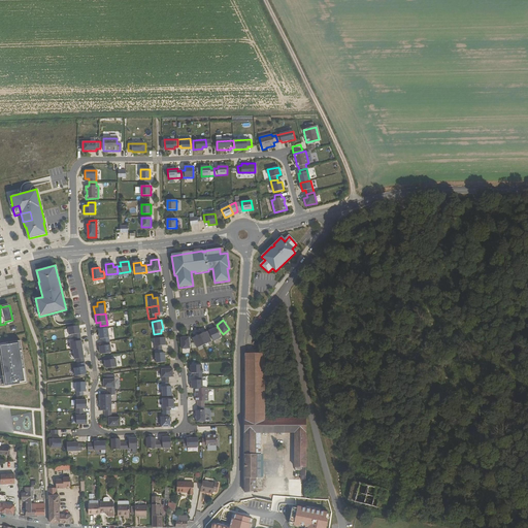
[(74,338),(80,337),(79,325),(68,327),(69,335),(73,334),(74,338)]
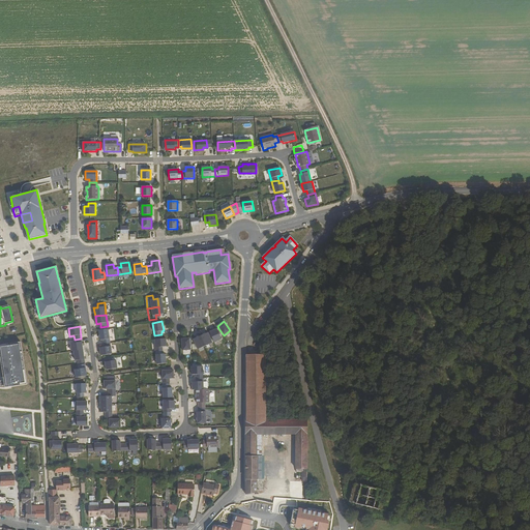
[(209,331),(214,342),(222,339),(221,336),(216,328),(209,331)]
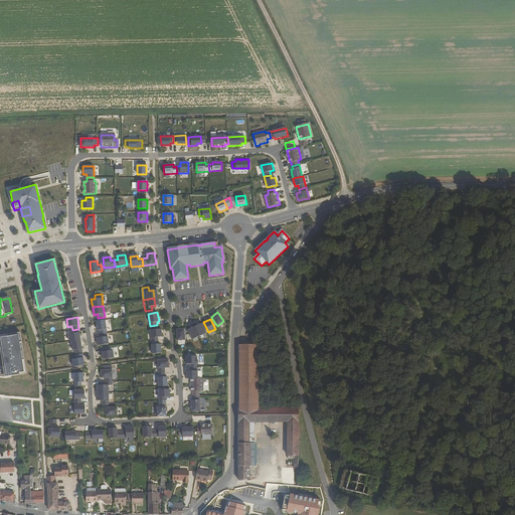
[(106,320),(97,321),(98,331),(100,330),(101,334),(107,333),(106,320)]
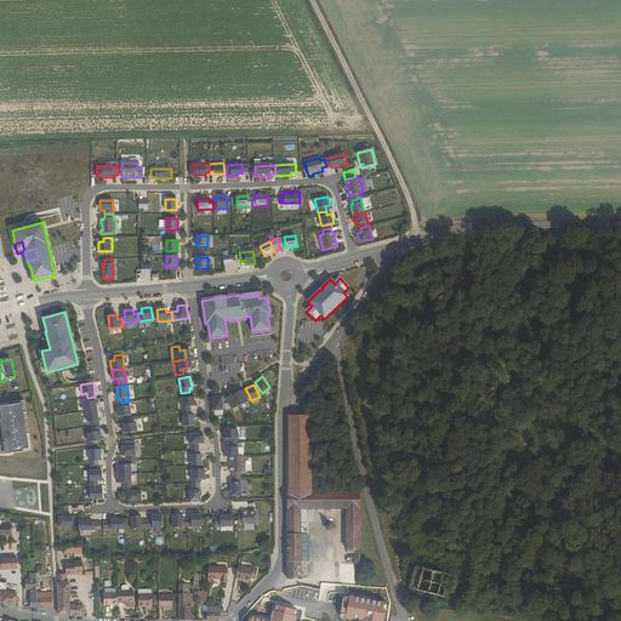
[(244,389),(235,393),(240,405),(249,402),(244,389)]
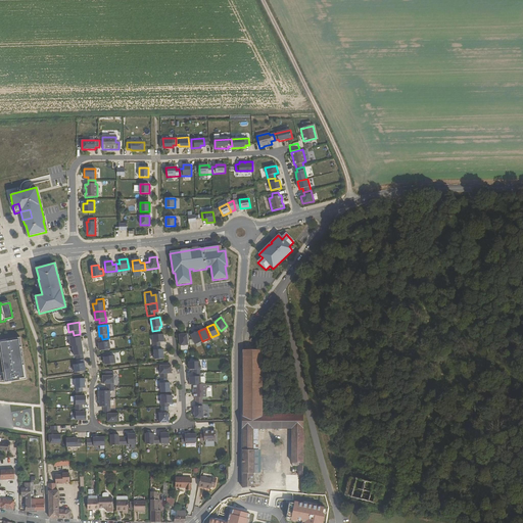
[(198,331),(191,334),(195,344),(202,341),(198,331)]
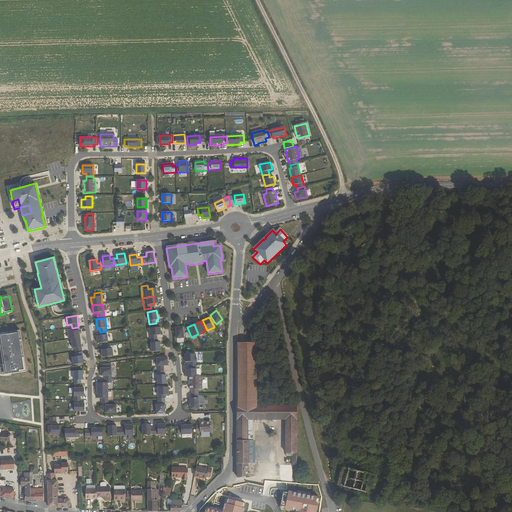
[(185,326),(183,327),(184,337),(191,337),(187,327),(185,328),(185,326)]
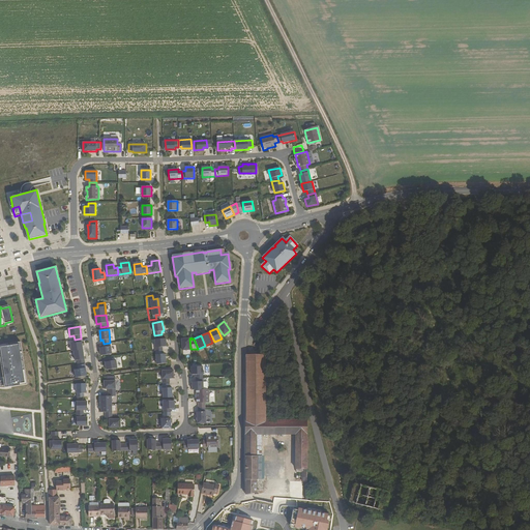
[(74,351),(83,350),(83,347),(81,339),(75,340),(75,343),(70,344),(71,351),(74,351)]
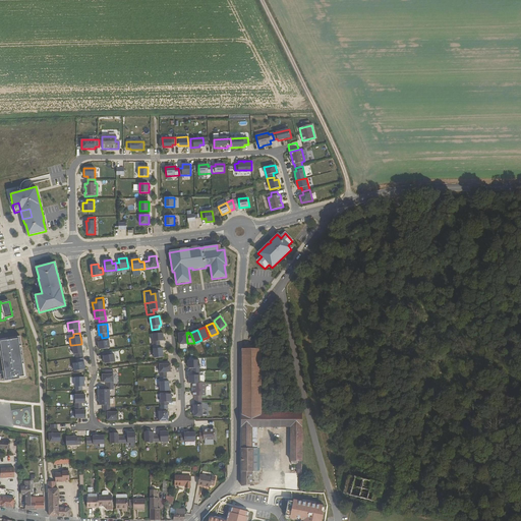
[(153,345),(160,344),(160,341),(164,341),(163,333),(152,334),(153,345)]
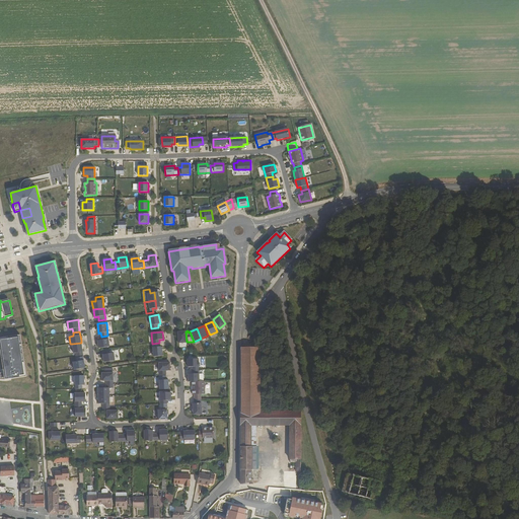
[(186,331),(177,332),(178,343),(187,342),(186,331)]
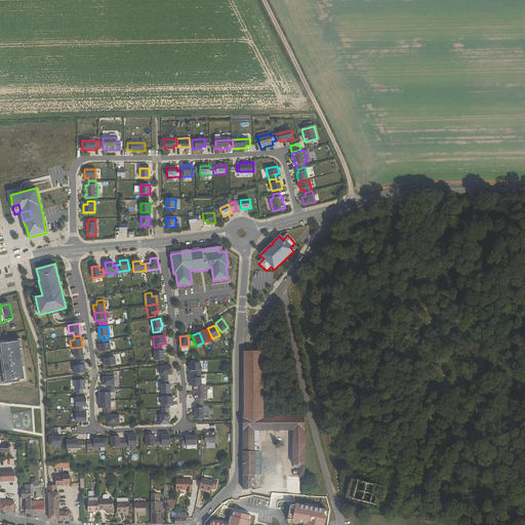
[(0,382),(5,384),(27,380),(19,338),(9,340),(10,341),(8,342),(8,340),(0,341),(0,354),(3,373),(1,373),(2,377),(0,376),(0,382)]
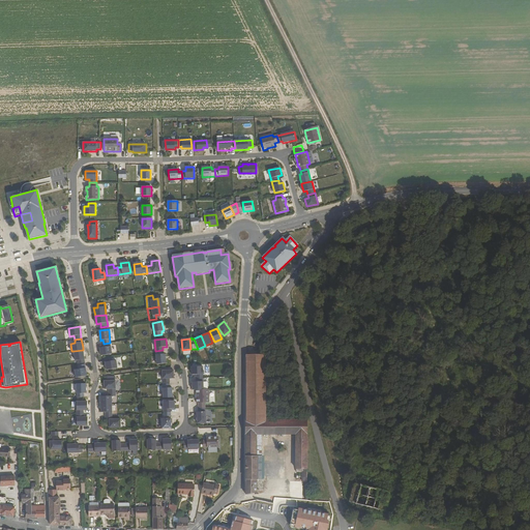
[(110,343),(104,344),(104,347),(99,348),(101,356),(112,354),(110,343)]
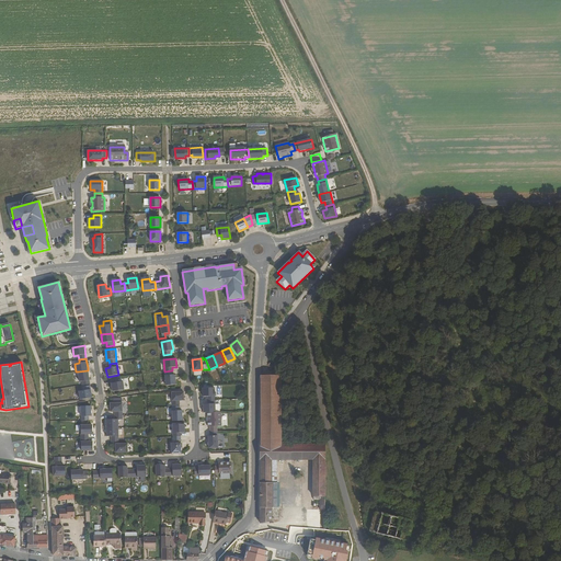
[(82,385),(90,384),(88,371),(88,370),(78,371),(80,381),(82,381),(82,385)]
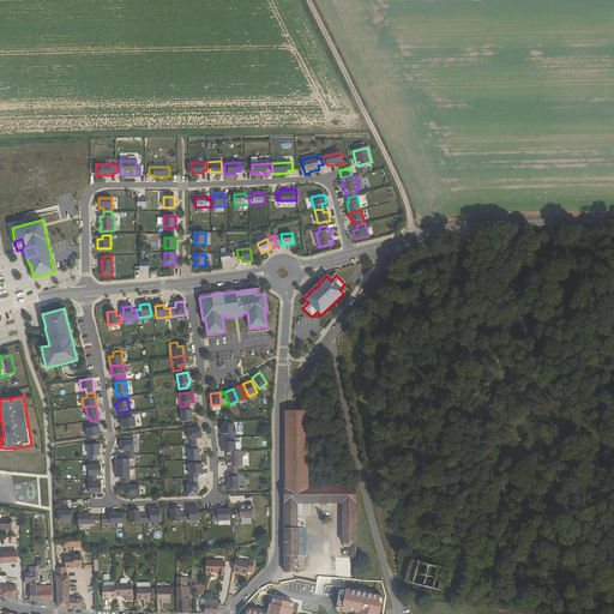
[(181,422),(192,421),(192,410),(188,410),(188,405),(180,407),(181,422)]
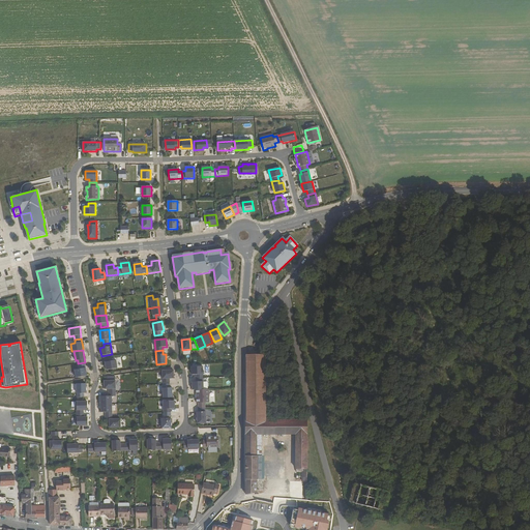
[(246,355),(245,422),(265,422),(265,355),(255,355),(246,355)]
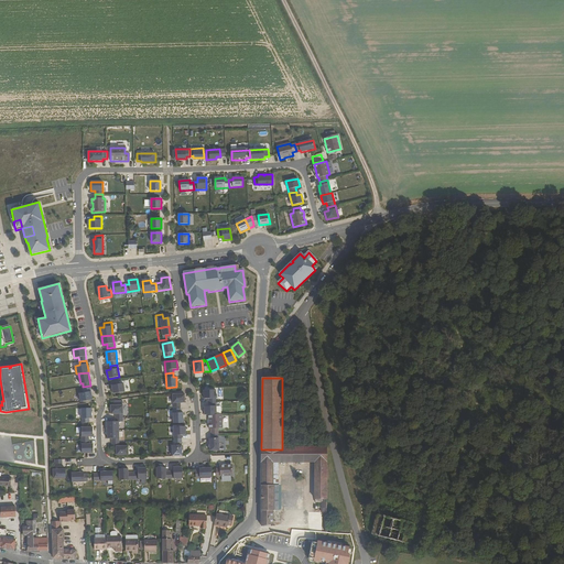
[(119,380),(111,381),(114,393),(125,392),(123,383),(119,384),(119,380)]
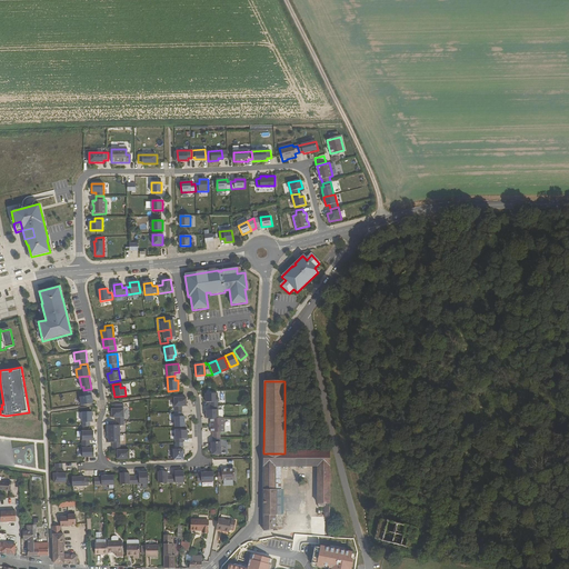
[(81,406),(93,403),(91,391),(85,392),(85,396),(80,397),(81,406)]
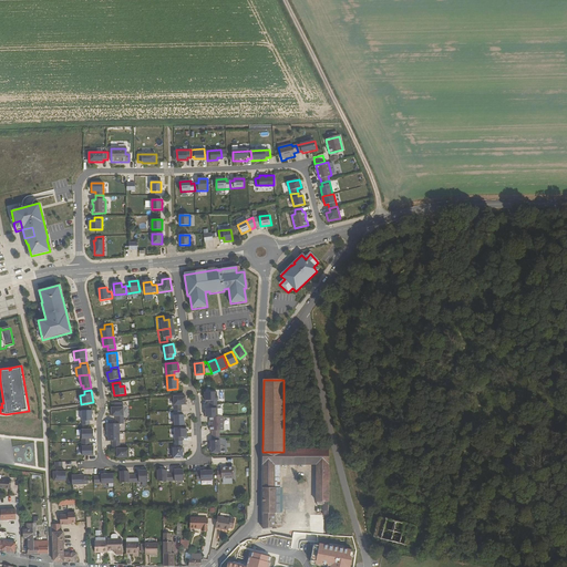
[(210,404),(217,404),(217,392),(205,392),(205,401),(209,401),(210,404)]
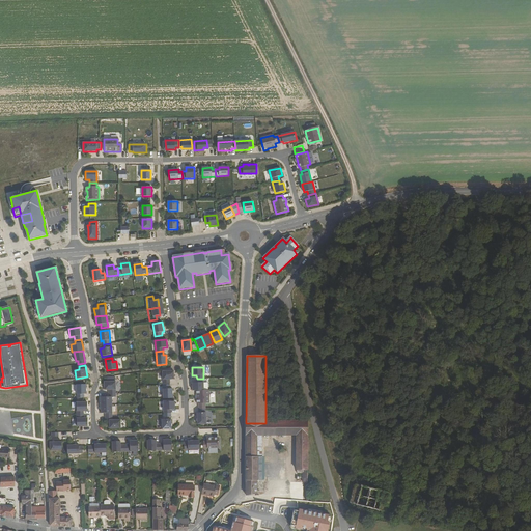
[(162,383),(169,383),(169,380),(173,379),(173,371),(162,371),(162,383)]
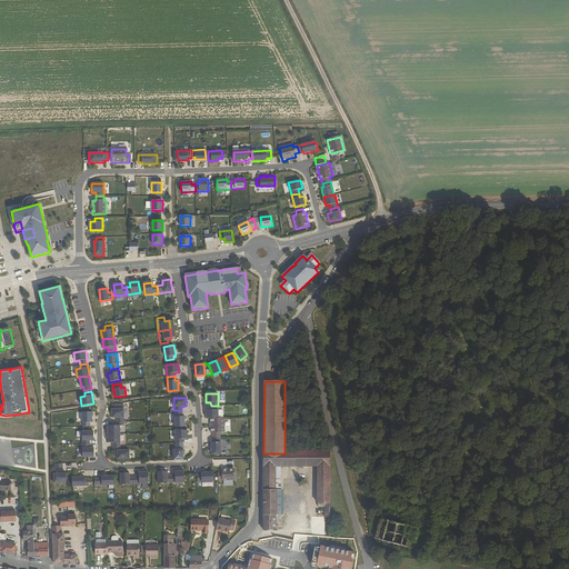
[(207,418),(210,418),(218,418),(218,406),(211,406),(211,410),(206,410),(207,418)]
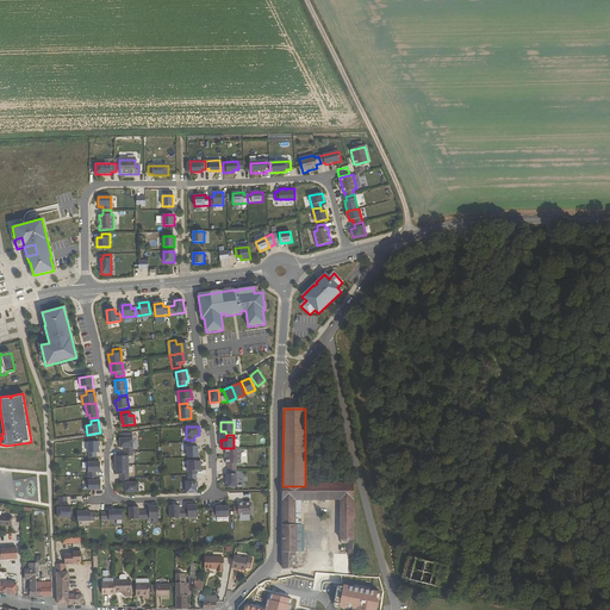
[(132,439),(120,439),(120,447),(125,447),(125,452),(134,452),(132,439)]
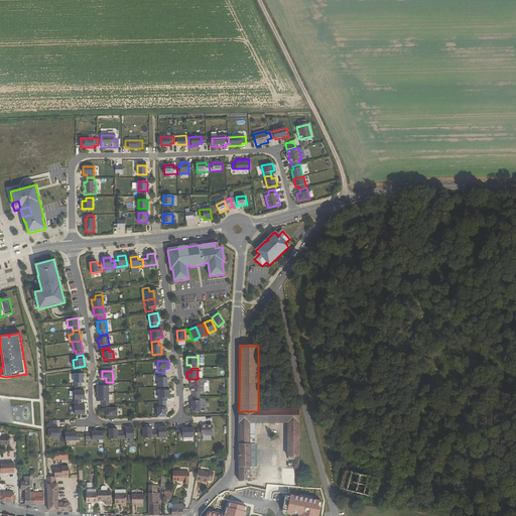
[(74,387),(81,386),(81,383),(83,383),(83,374),(74,374),(74,387)]
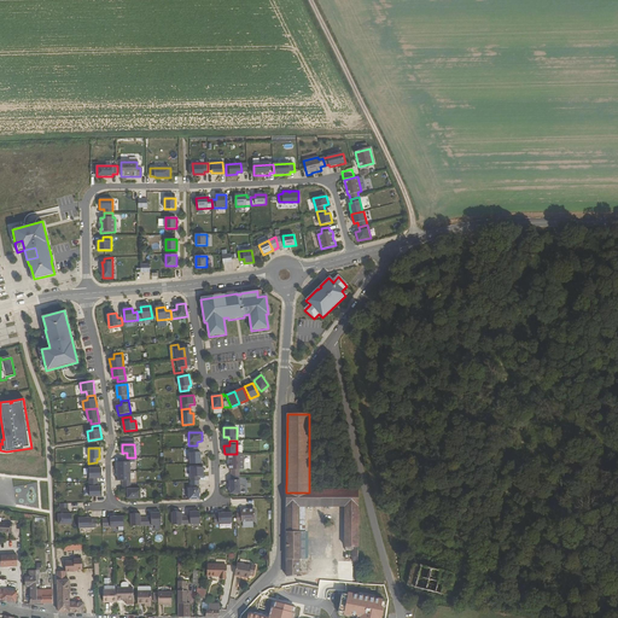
[(190,464),(200,464),(199,452),(197,452),(197,448),(188,448),(190,464)]
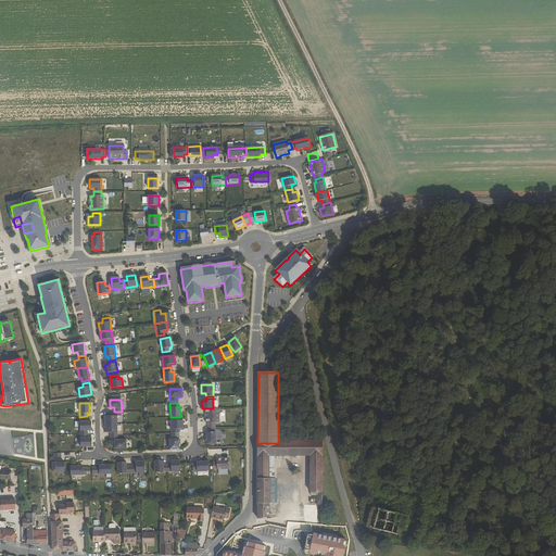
[(215,426),(216,426),(215,422),(219,421),(219,408),(213,408),(205,408),(206,414),(206,413),(207,418),(206,418),(206,422),(209,422),(209,426),(215,426)]
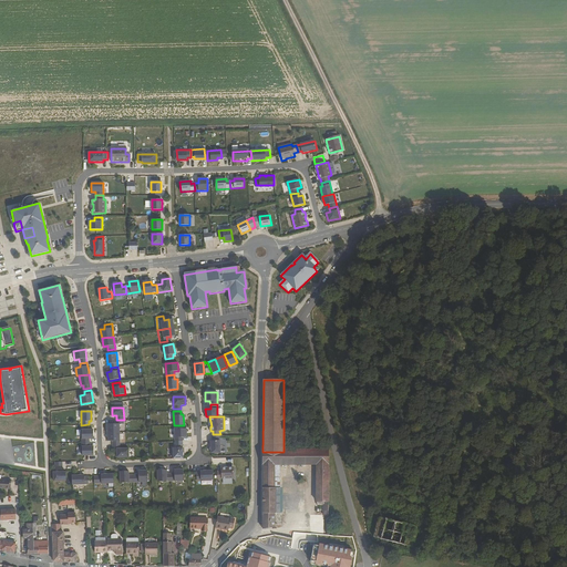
[(124,420),(116,420),(116,424),(107,424),(107,432),(120,432),(120,423),(124,423),(124,420)]
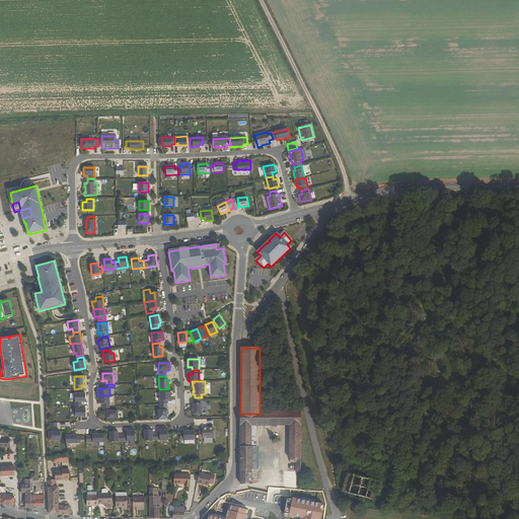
[(160,392),(160,404),(167,403),(166,400),(171,400),(170,392),(160,392)]
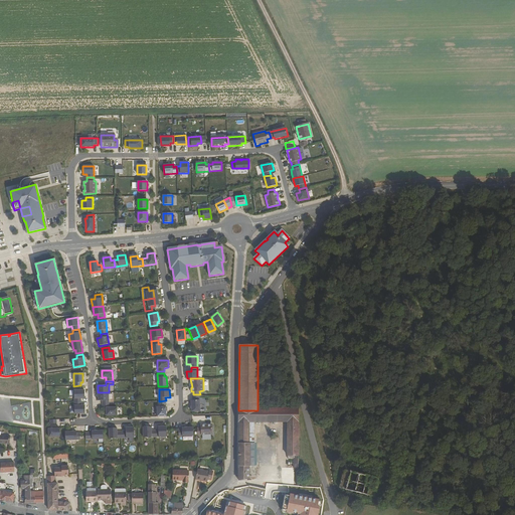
[(74,401),(81,401),(81,398),(84,398),(84,390),(80,390),(74,390),(74,401)]
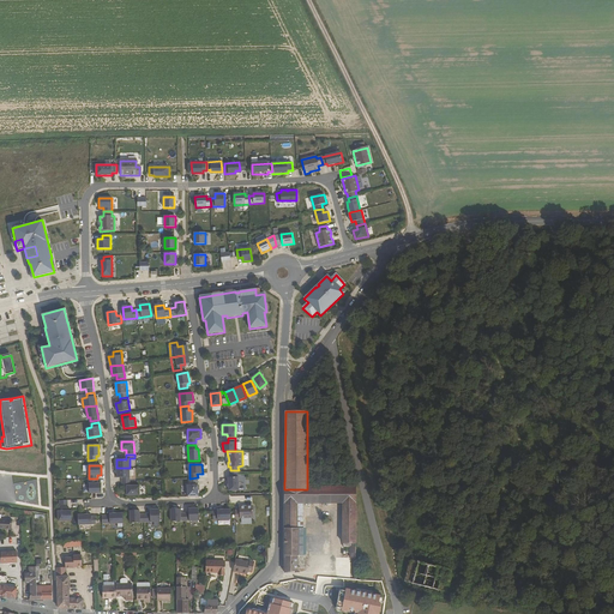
[(130,481),(130,468),(116,468),(116,477),(121,477),(121,482),(130,481)]
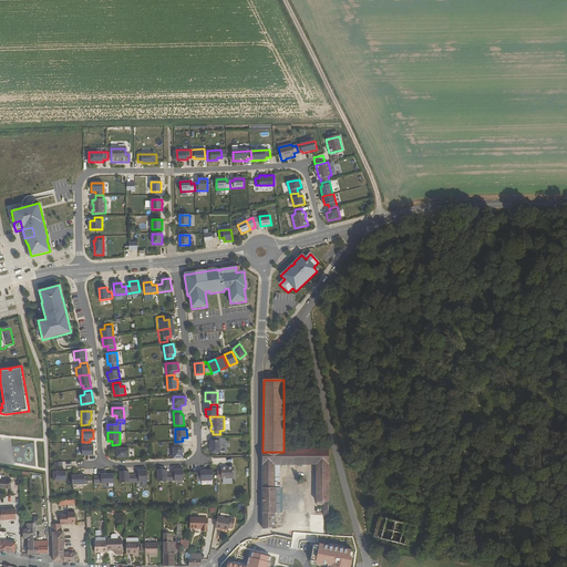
[(220,436),(213,436),(213,441),(210,441),(210,451),(220,451),(220,436)]
